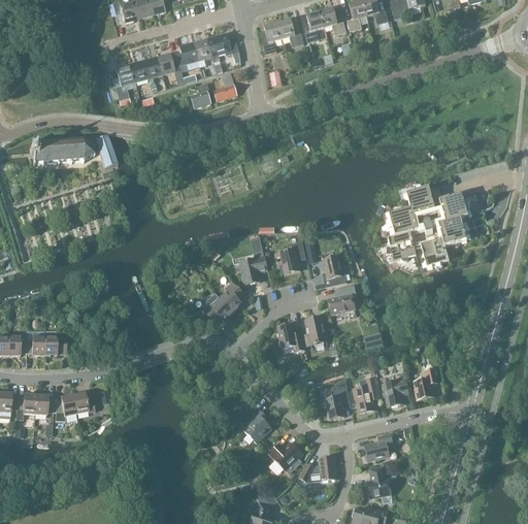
[(126,21),(139,18),(134,0),(130,0),(125,1),(124,0),(121,0),(113,2),(117,13),(123,12),(126,21)]
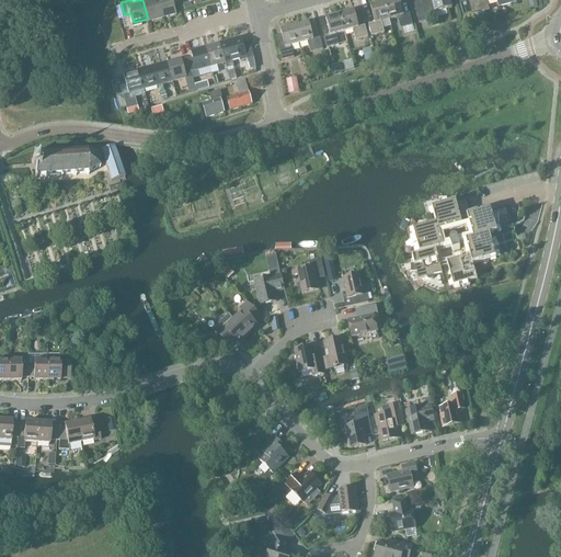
[(162,14),(158,0),(142,0),(148,19),(162,14)]
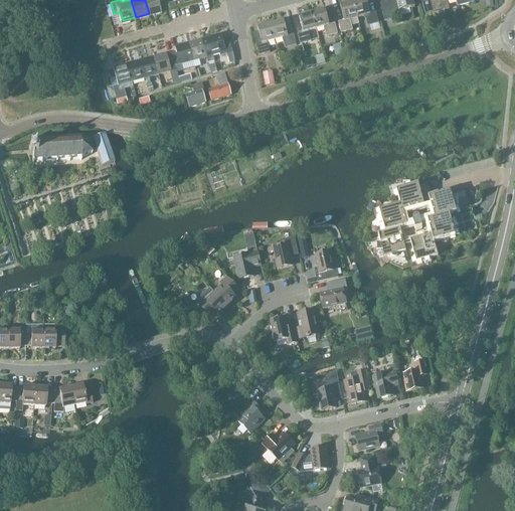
[(145,0),(149,13),(162,9),(159,0),(145,0)]
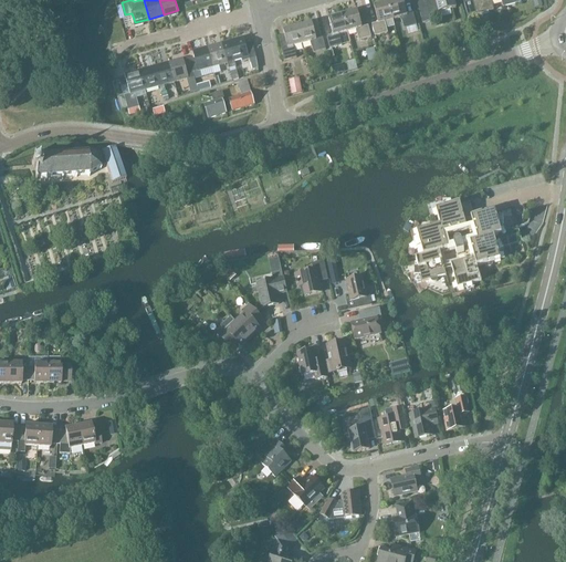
[(395,23),(392,16),(388,0),(384,0),(374,2),(378,20),(373,21),(375,33),(388,30),(386,24),(395,23)]
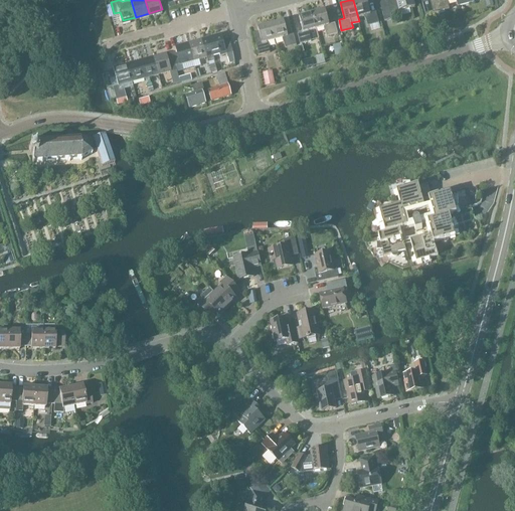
[(353,0),(357,14),(365,12),(368,23),(379,20),(376,9),(370,11),(367,0),(353,0)]
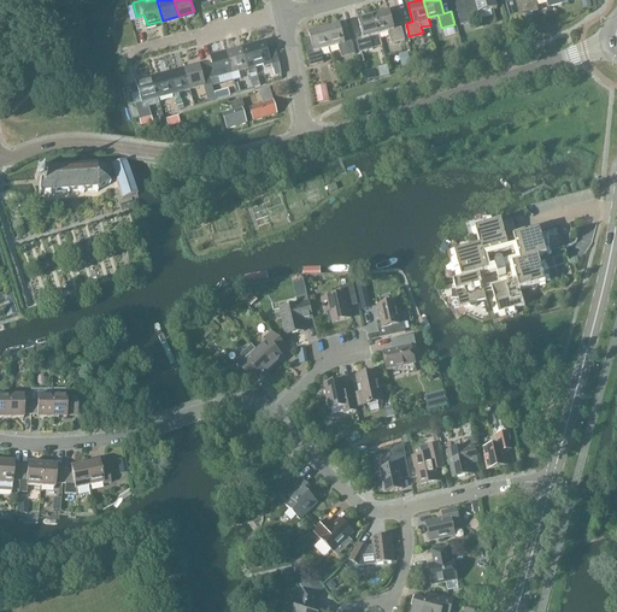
[(456,0),(460,22),(470,19),(469,13),(497,6),(494,0),(456,0)]
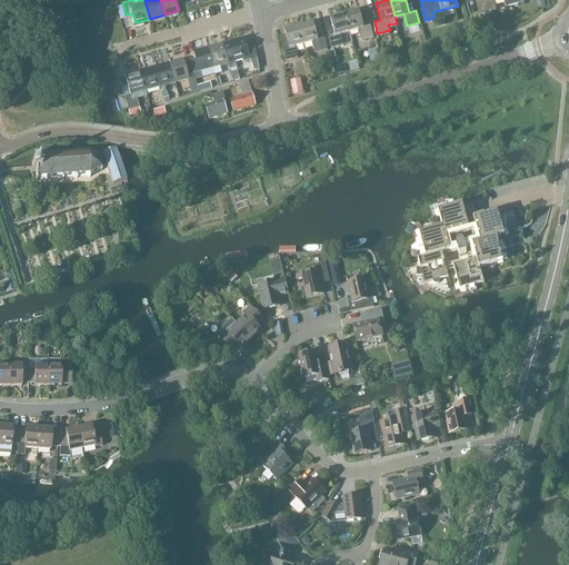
[(475,0),(479,11),(497,6),(495,0),(475,0)]
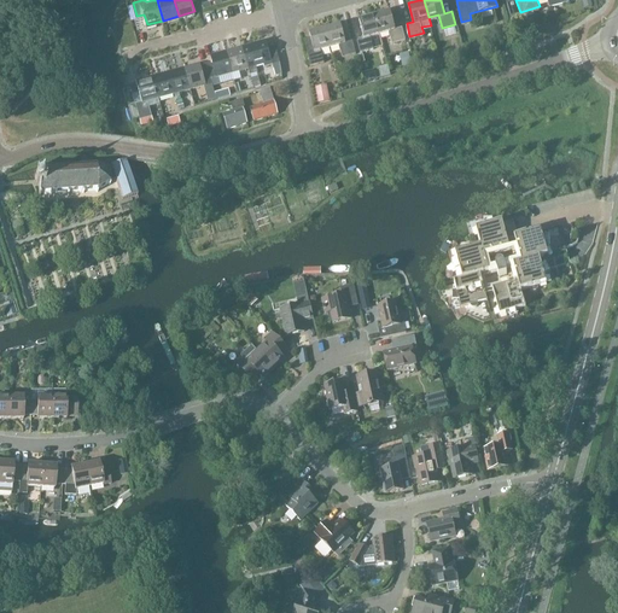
[(395,25),(390,9),(374,12),(379,31),(388,29),(391,41),(404,38),(401,24),(395,25)]
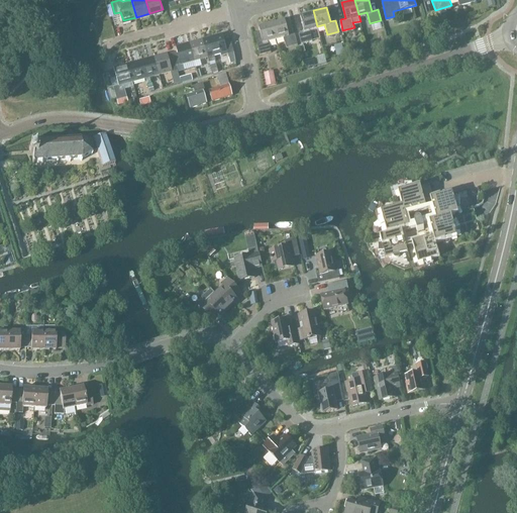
[(309,28),(317,26),(313,10),(300,14),(304,29),(298,30),(301,41),(312,38),(309,28)]
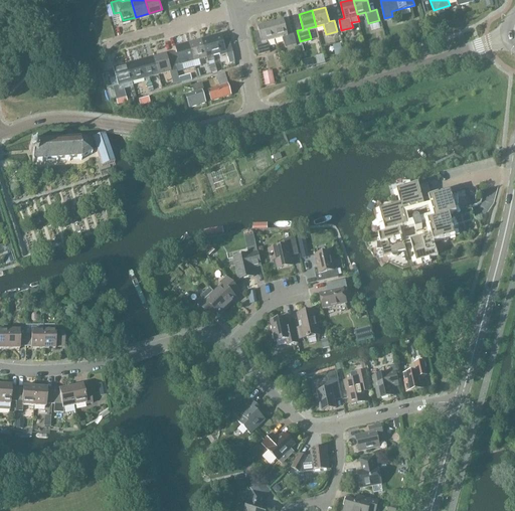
[(271,21),(275,37),(282,35),(285,45),(297,42),(294,32),(288,33),(284,18),(271,21)]
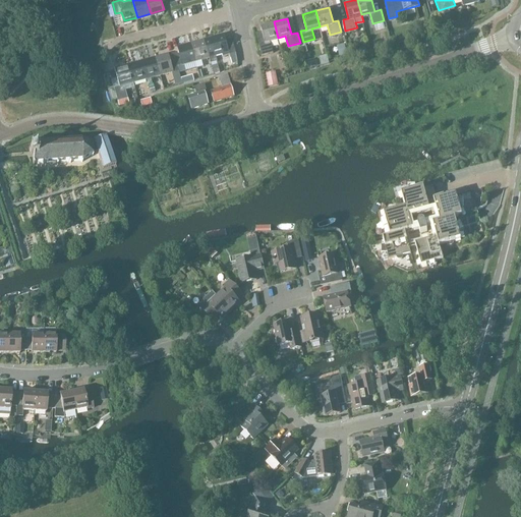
[(270,40),(278,38),(274,21),(261,25),(265,41),(258,42),(262,53),(273,50),(270,40)]
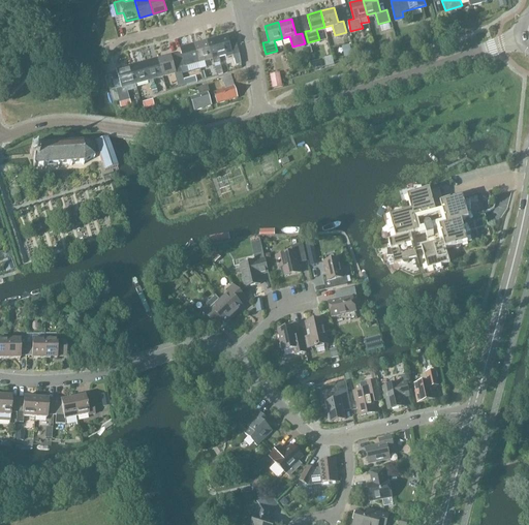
[(234,53),(227,31),(208,37),(214,61),(219,59),(220,59),(219,55),(225,53),(226,55),(234,53)]
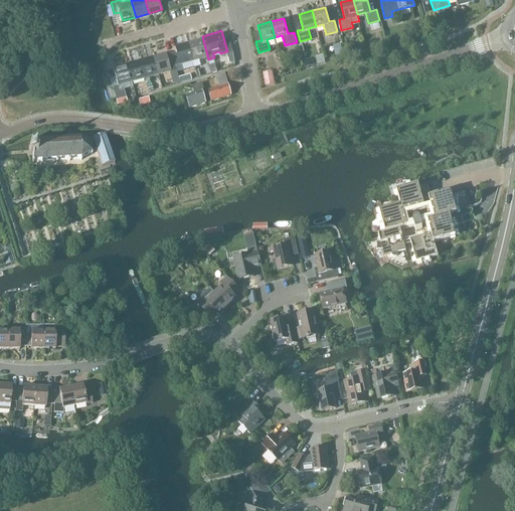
[(194,58),(206,54),(207,54),(202,36),(189,40),(194,58)]
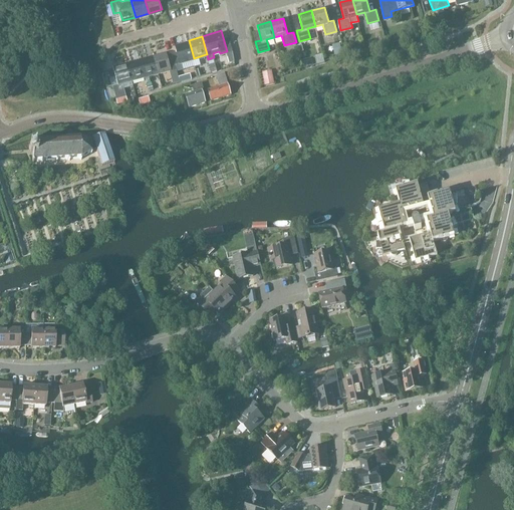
[(180,61),(194,58),(189,40),(175,43),(177,48),(172,50),(175,61),(180,60),(180,61)]
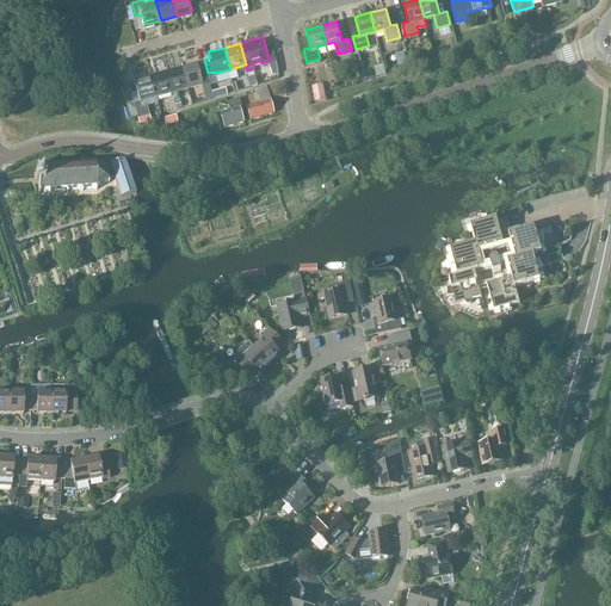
[(403,48),(395,50),(397,61),(406,59),(403,48)]
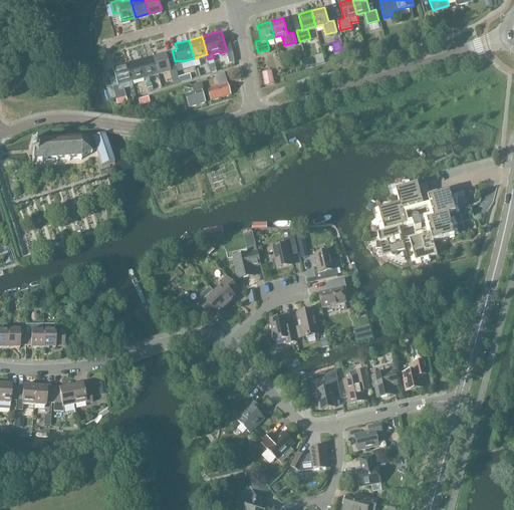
[(360,45),(350,48),(351,50),(353,57),(363,53),(360,45)]
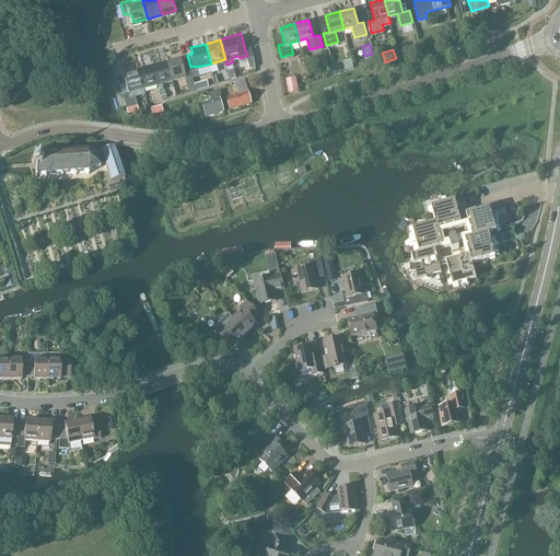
[(191,72),(190,67),(187,55),(182,56),(182,55),(166,58),(172,78),(186,74),(186,73),(191,72)]
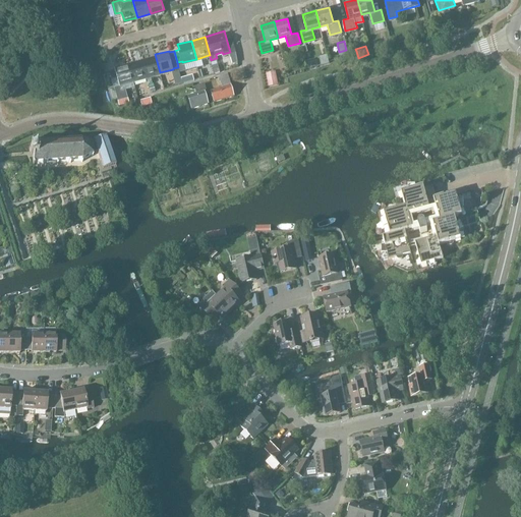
[(141,58),(147,76),(160,72),(155,54),(141,58)]
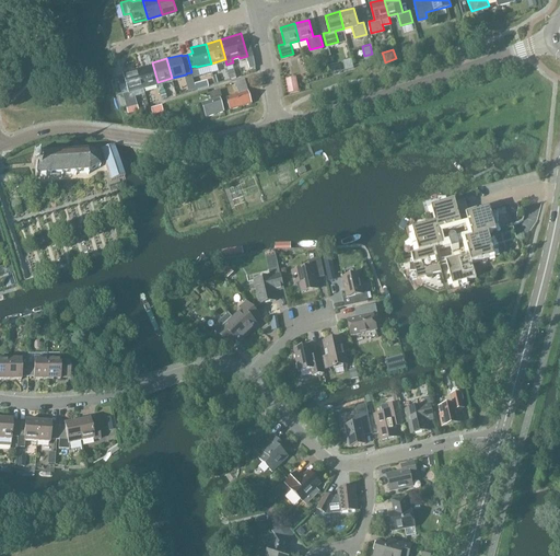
[(341,67),(339,60),(330,62),(333,69),(341,67)]
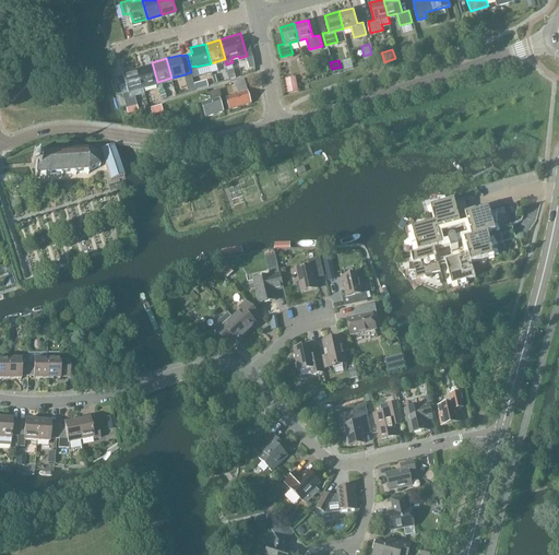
[(143,85),(157,82),(152,62),(138,67),(143,85)]
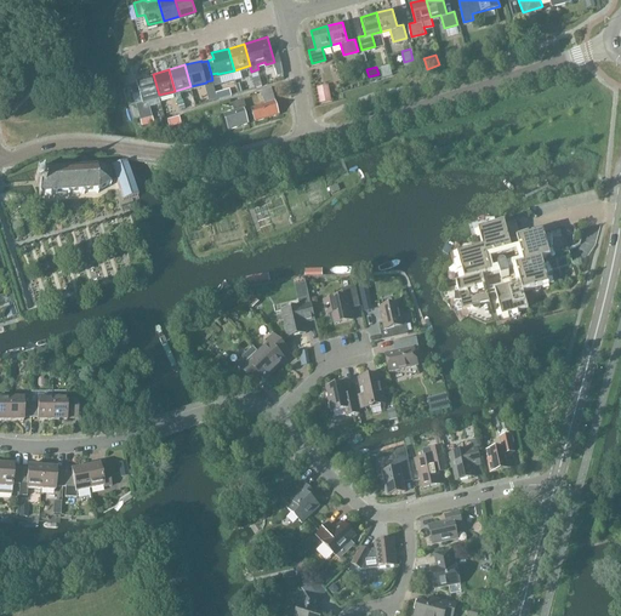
[(251,72),(255,85),(261,83),(257,69),(251,72)]
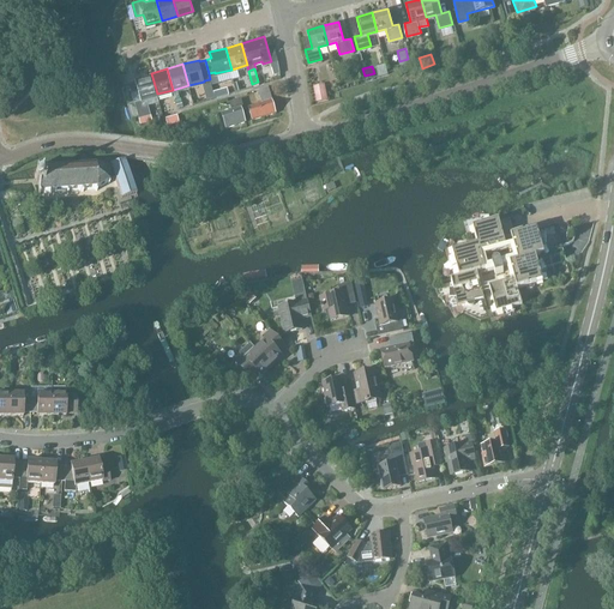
[(146,97),(157,94),(151,73),(136,77),(142,98),(134,100),(139,115),(150,113),(146,97)]
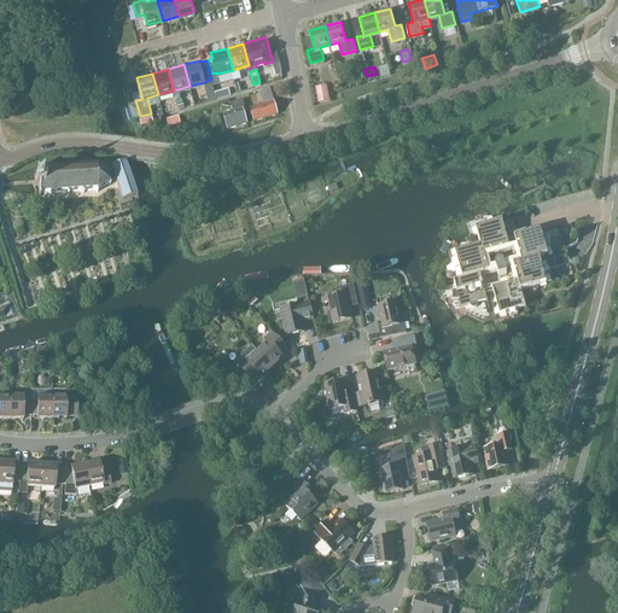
[(254,117),(278,110),(269,82),(258,86),(263,100),(250,104),(254,117)]
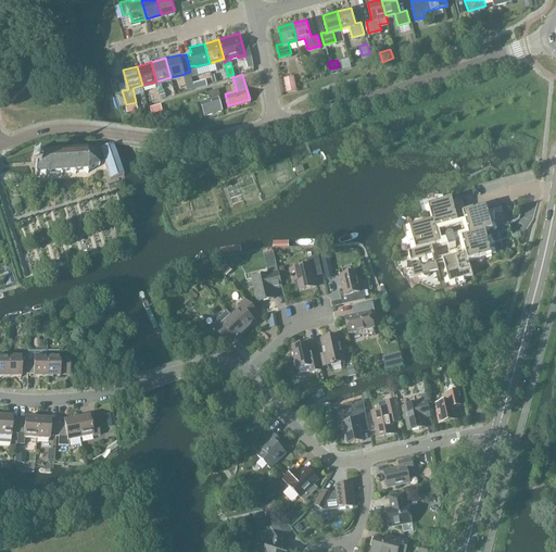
[(294,76),(285,78),(287,89),(297,87),(294,76)]
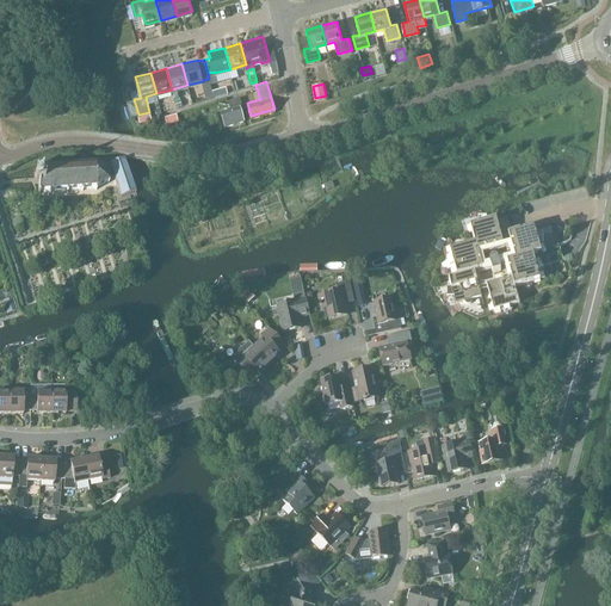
[(226,124),(244,118),(240,104),(241,104),(239,96),(228,99),(230,106),(221,110),(226,124)]
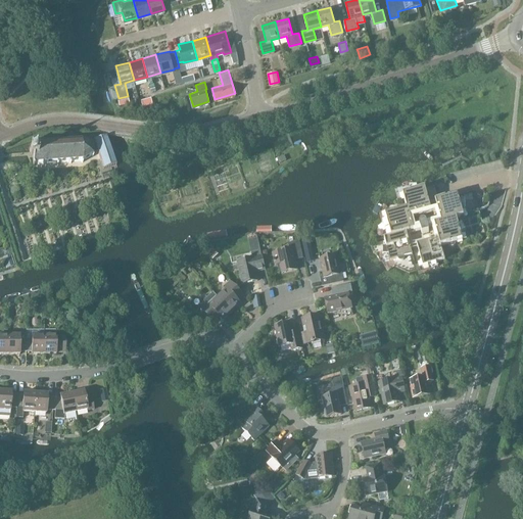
[(138,103),(130,106),(130,107),(131,109),(135,108),(141,106),(138,95),(136,96),(138,103)]
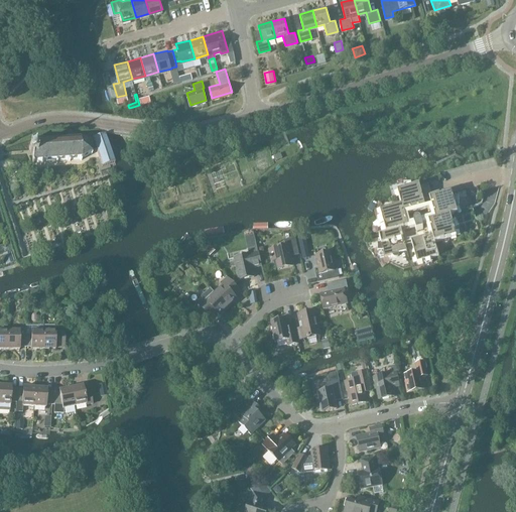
[(149,94),(139,97),(141,103),(151,100),(149,94)]
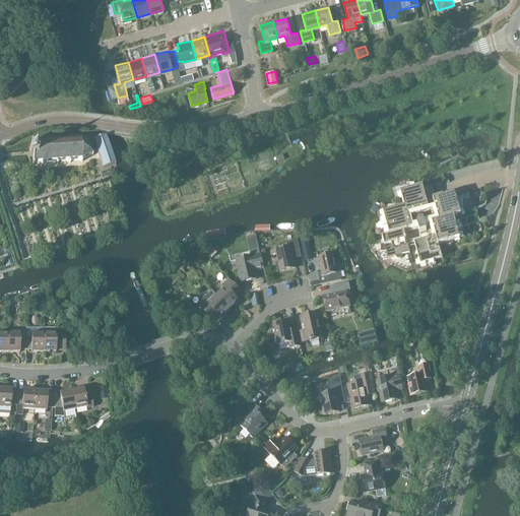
[(31,146),(29,146),(29,147),(29,148),(29,153),(31,153),(33,160),(34,160),(34,158),(42,158),(42,160),(44,160),(43,158),(57,157),(57,159),(58,159),(58,157),(69,156),(69,158),(70,158),(70,156),(80,156),(80,157),(82,157),(82,155),(90,151),(92,151),(92,150),(91,149),(98,147),(100,154),(103,165),(112,162),(116,159),(106,131),(103,132),(93,135),(95,143),(91,144),(91,140),(92,139),(91,138),(90,139),(81,136),(81,135),(79,135),(80,136),(69,137),(69,135),(68,135),(68,137),(57,138),(57,136),(55,136),(55,138),(43,138),(43,137),(41,137),(41,138),(33,139),(33,138),(30,138),(30,139),(31,146)]
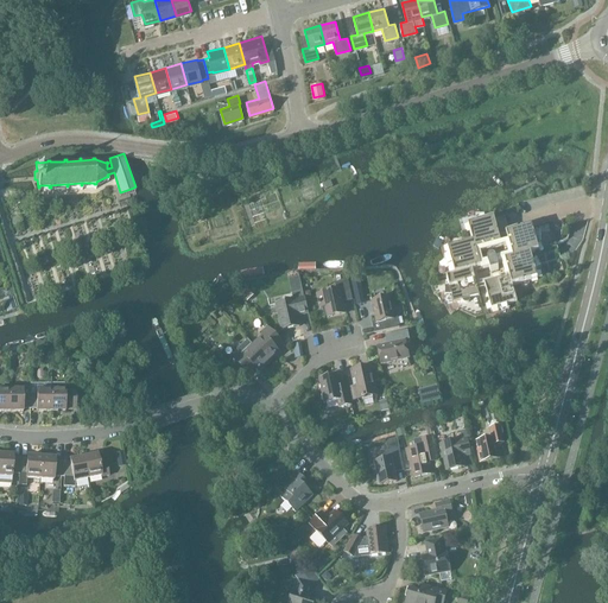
[(539,248),(537,239),(540,237),(540,230),(534,230),(532,222),(507,229),(504,216),(502,214),(495,216),(495,217),(494,215),(483,217),(485,221),(479,222),(477,220),(468,222),(473,239),(464,241),(463,239),(461,237),(460,239),(457,239),(456,241),(456,243),(448,246),(450,253),(444,256),(449,264),(453,262),(455,271),(447,273),(449,281),(445,283),(445,291),(451,291),(454,298),(462,296),(463,298),(464,299),(467,299),(469,298),(470,296),(470,293),(480,291),(477,281),(485,280),(492,305),(501,303),(500,300),(506,298),(507,302),(518,298),(513,283),(521,280),(523,281),(524,283),(526,283),(529,281),(530,280),(530,278),(538,275),(536,267),(540,264),(537,258),(533,258),(531,251),(539,248)]
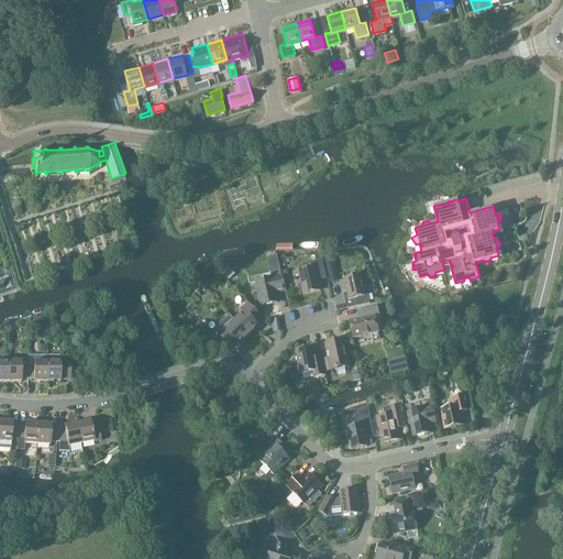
[(272,275),(256,278),(262,303),(277,299),(275,289),(285,287),(282,273),(280,269),(280,266),(277,253),(267,255),(271,269),(272,275)]
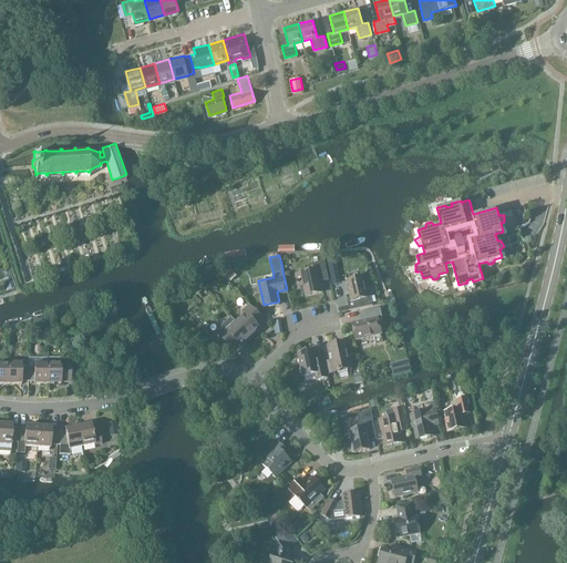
[(322,289),(320,278),(328,276),(325,259),(313,262),(315,267),(300,270),(301,270),(296,272),(299,284),(303,283),(305,290),(313,288),(313,292),(322,289)]
